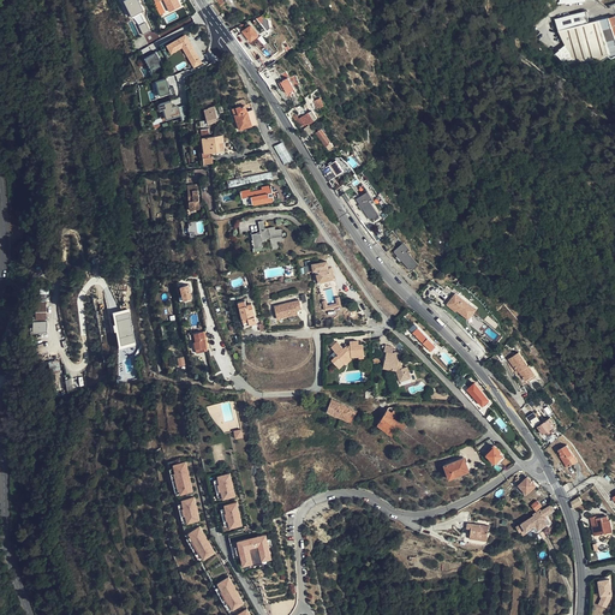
[(144,10),(139,0),(125,0),(133,16),(144,10)]
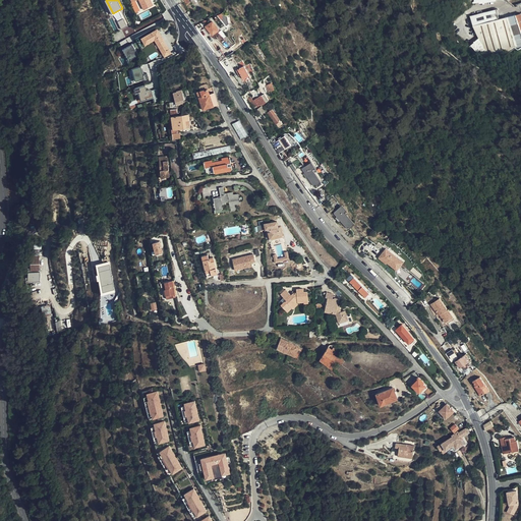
[(154,5),(151,0),(132,0),(133,1),(135,0),(140,0),(146,9),(154,5)]
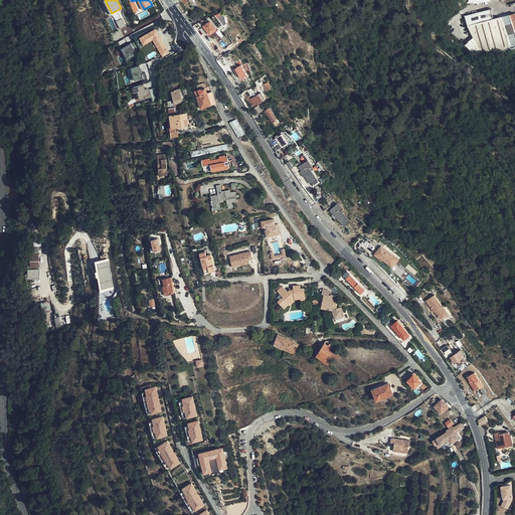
[(465,27),(477,55),(468,26),(493,19),(490,10),(463,17),(465,27)]
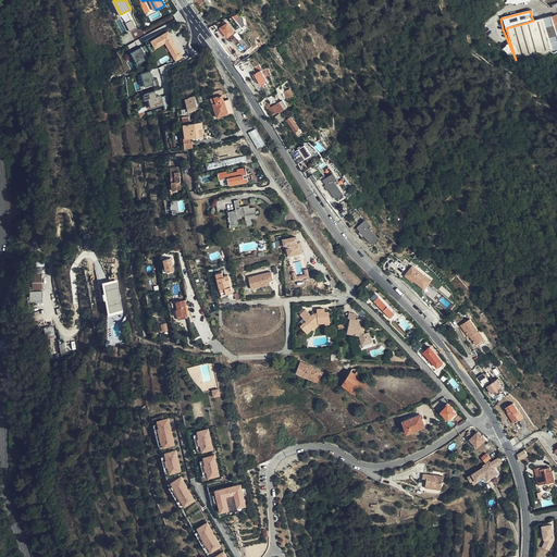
[(556,14),(533,21),(506,28),(516,60),(522,64),(556,50),(556,14)]
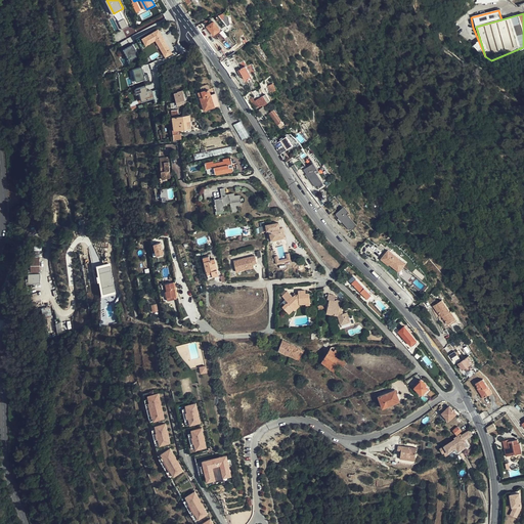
[(129,26),(125,17),(119,20),(123,29),(129,26)]
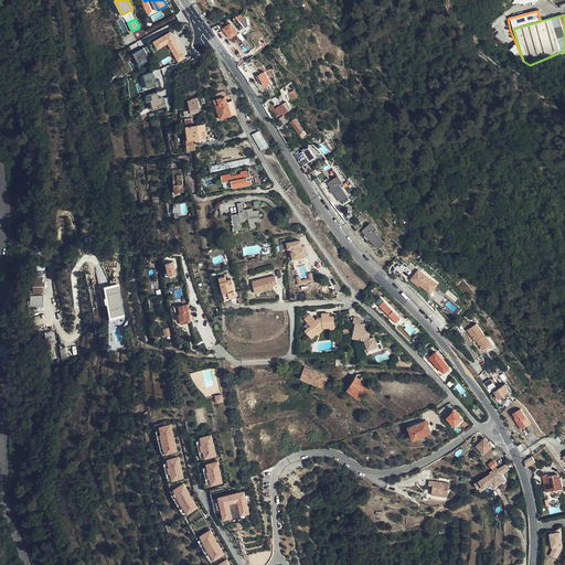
[(236,32),(230,23),(223,29),(230,38),(236,32)]
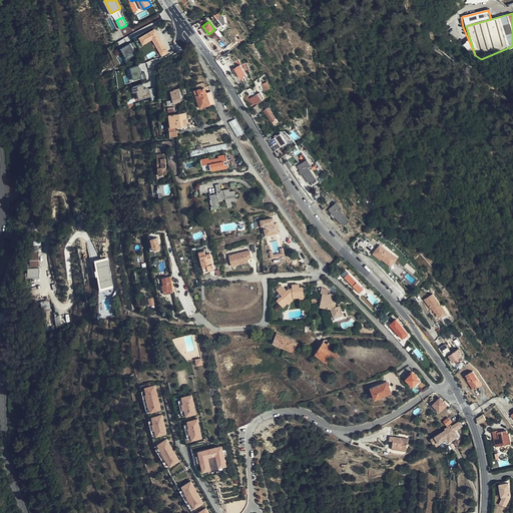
[(168,50),(155,29),(152,30),(151,28),(138,37),(145,48),(154,43),(161,55),(168,50)]
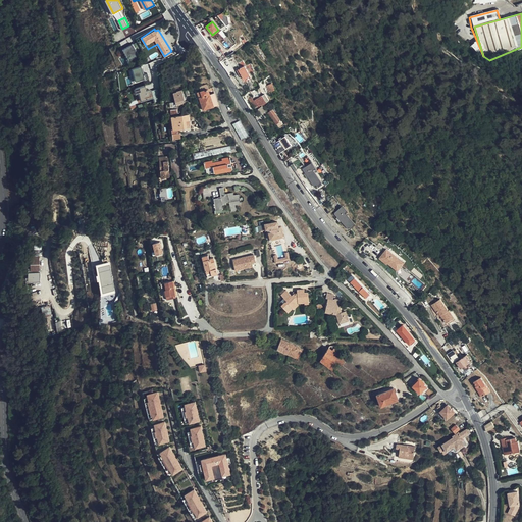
[(140,54),(134,43),(123,48),(129,59),(140,54)]
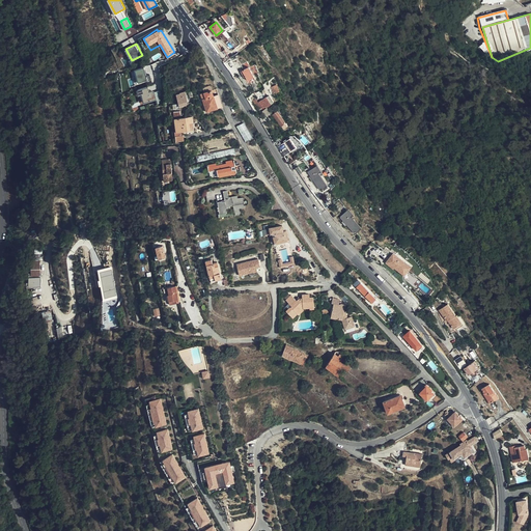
[(241,72),(243,75),(245,74),(248,80),(254,77),(250,66),(241,72)]
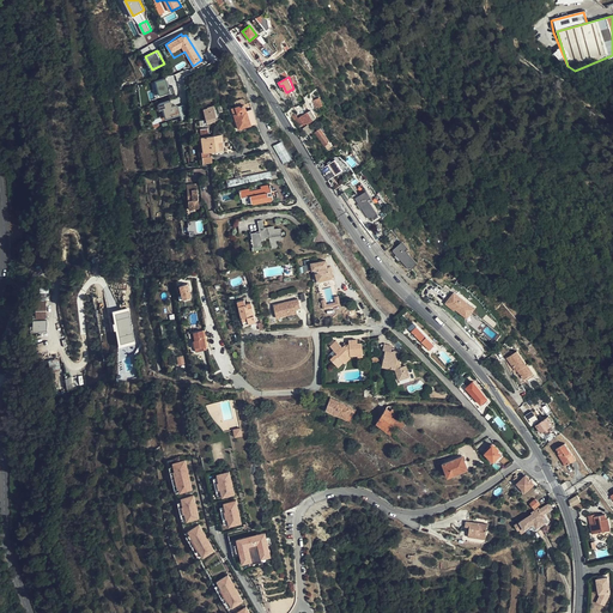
[(169,86),(167,78),(157,80),(161,95),(171,92),(171,93),(176,92),(174,85),(169,86)]
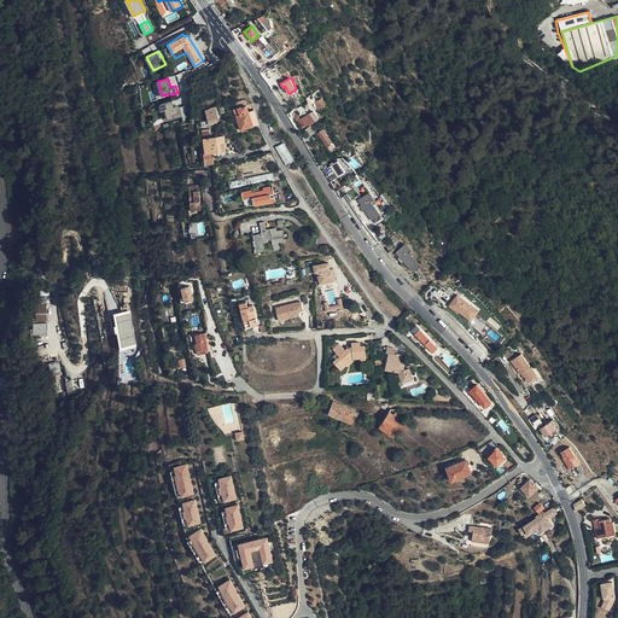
[(316,100),(319,109),(326,106),(324,98),(316,100)]
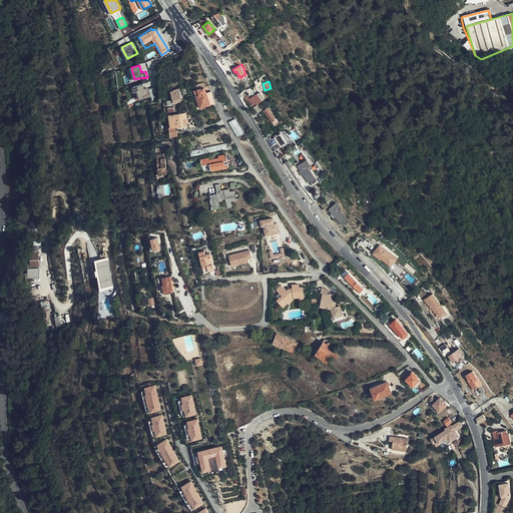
[(144,87),(143,83),(133,86),(134,91),(137,90),(139,98),(151,95),(149,87),(147,87),(144,87)]
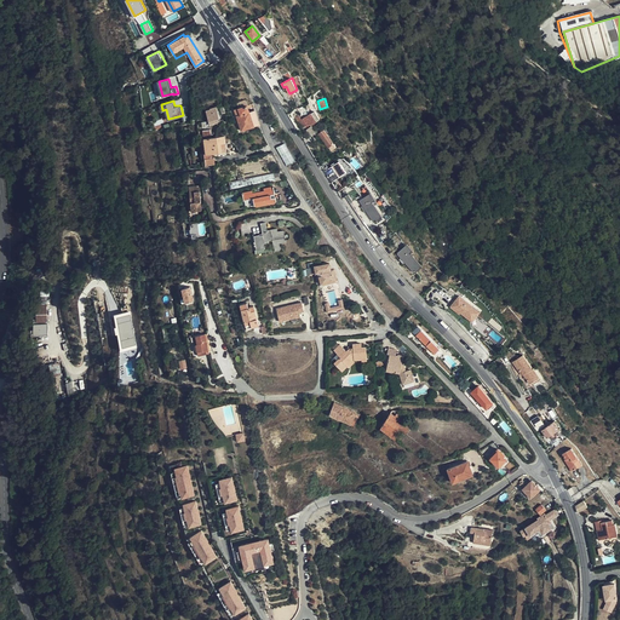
[(259,125),(254,109),(248,112),(247,105),(235,110),(241,131),(259,125)]
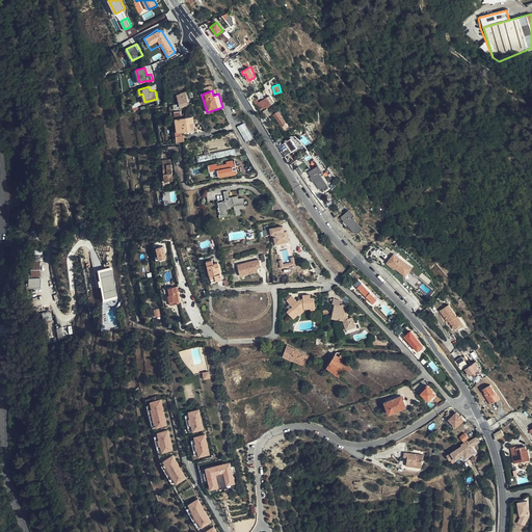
[(189,104),(186,91),(177,95),(180,107),(189,104)]
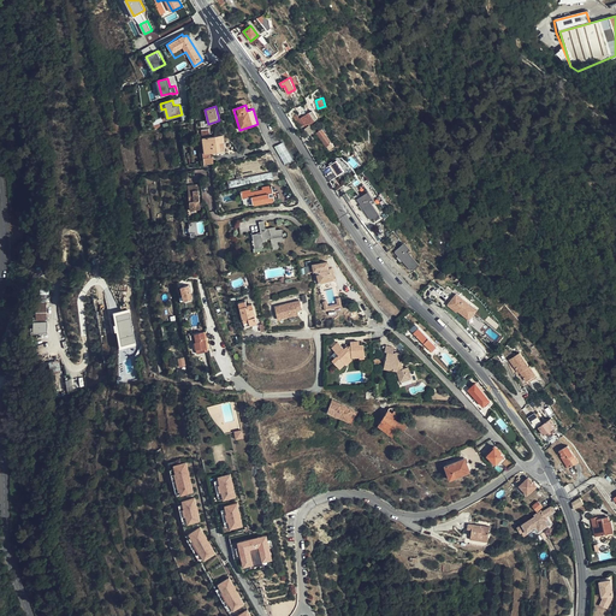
[(309,124),(314,122),(309,113),(306,114),(304,117),(300,120),(302,125),(303,126),(308,123),(309,124)]
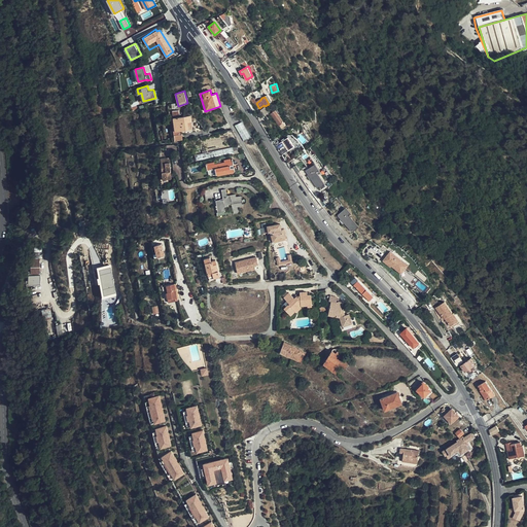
[(283,123),(275,111),(270,114),(279,126),(283,123)]
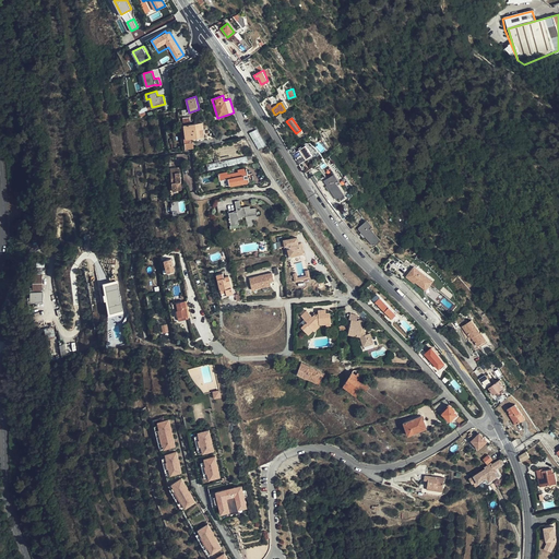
[(197,130),(202,130),(202,123),(183,125),(185,133),(185,139),(191,138),(199,138),(199,133),(197,133),(197,130)]
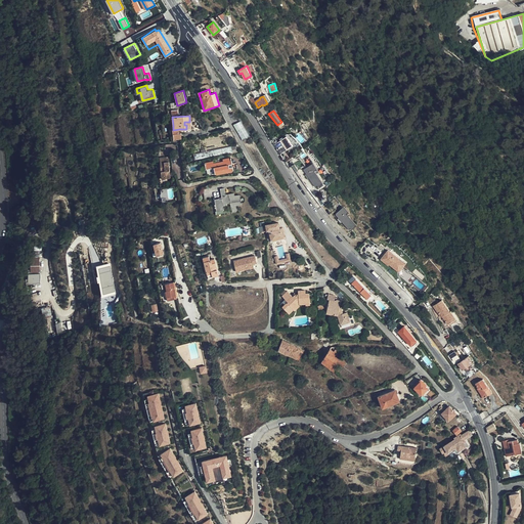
[(243,139),(250,136),(242,120),(234,124),(243,139)]
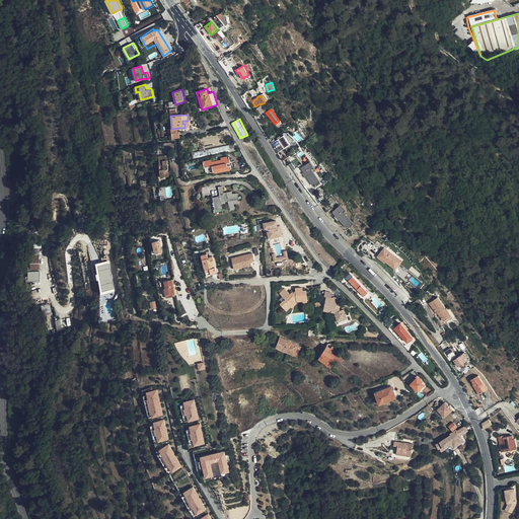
[(290,144),(284,136),(279,140),(284,148),(290,144)]
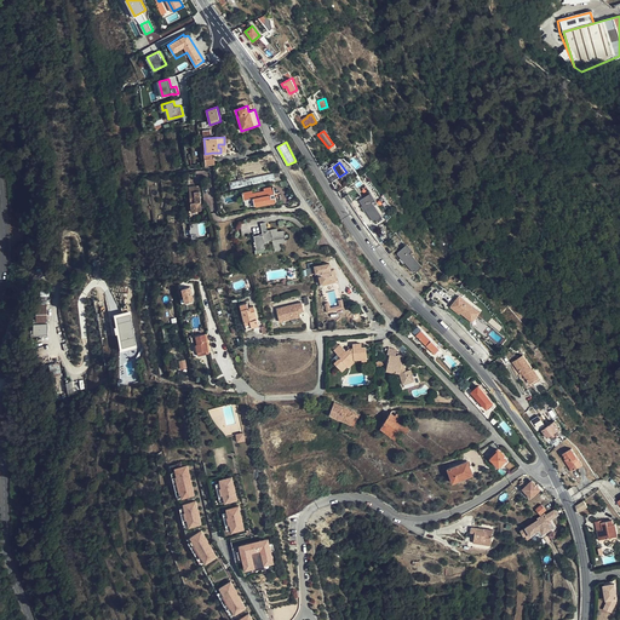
[(230,181),(231,187),(282,179),(281,172),(230,181)]
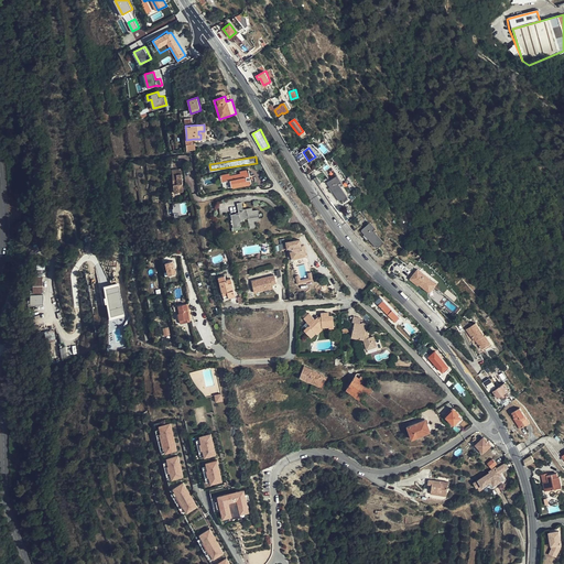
[(173,167),(174,185),(175,191),(184,191),(182,167),(173,167)]
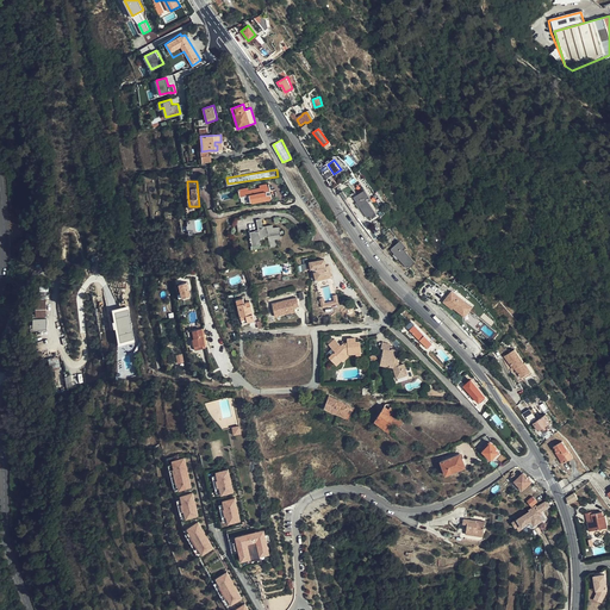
[(249,187),(240,188),(242,197),(250,195),(251,201),(254,201),(254,203),(271,200),(271,199),(272,198),(272,194),(268,194),(267,192),(261,193),(261,187),(249,190),(249,187)]
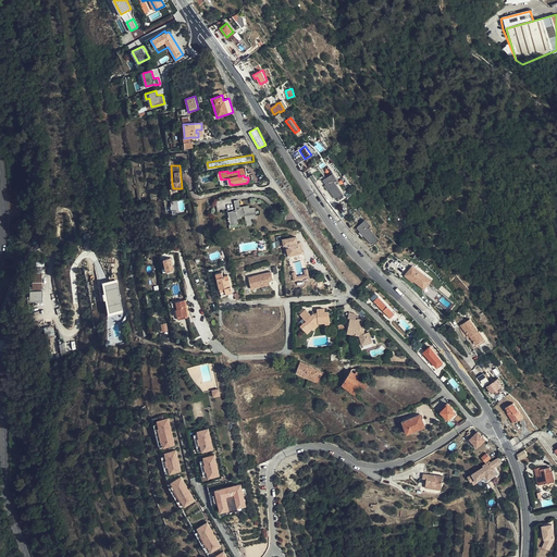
[(334,172),(333,173),(336,178),(333,181),(343,194),(344,195),(346,194),(337,182),(339,180),(334,172)]
